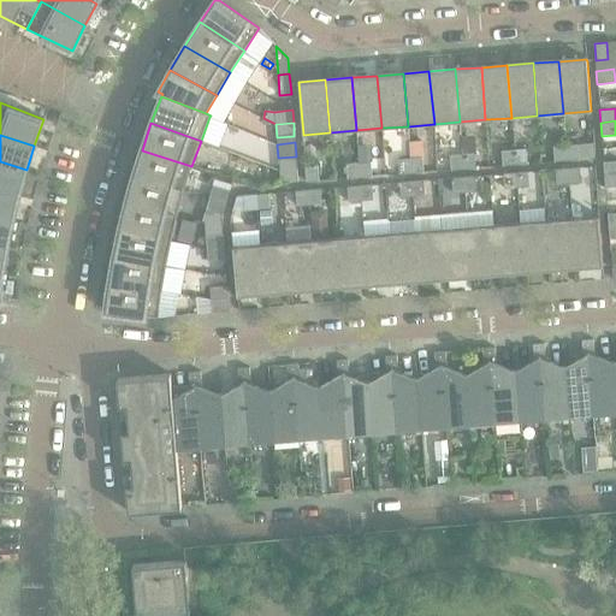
[(579,160),(578,144),(566,146),(567,160),(579,160)]
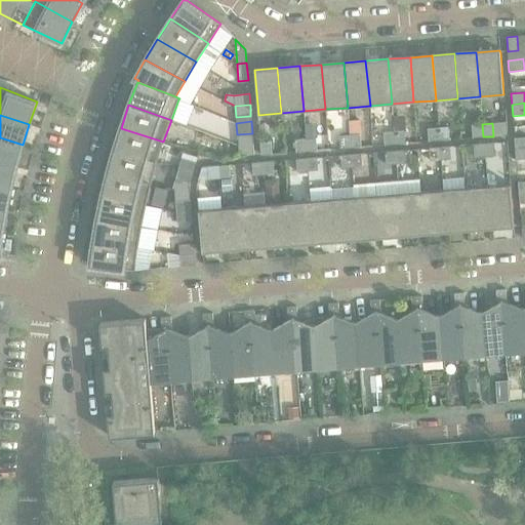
[(483,136),(482,124),(471,125),(472,137),(483,136)]
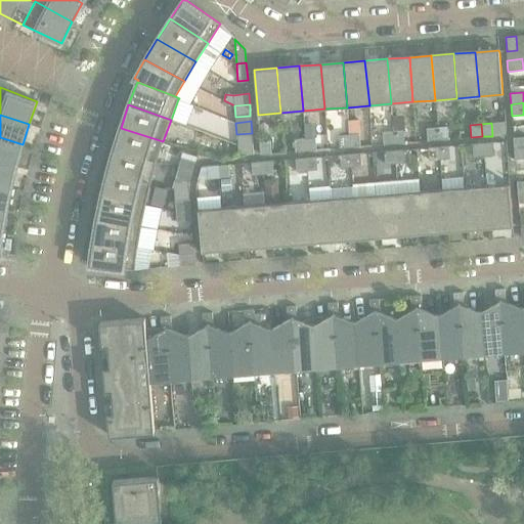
[(448,139),(447,127),(437,128),(438,140),(448,139)]
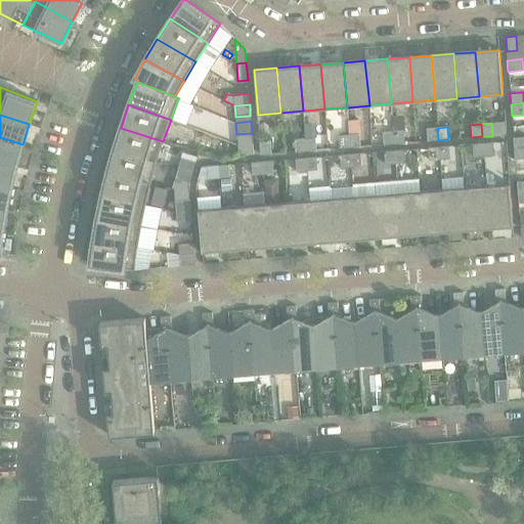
[(157,162),(163,141),(121,128),(114,149),(157,162)]
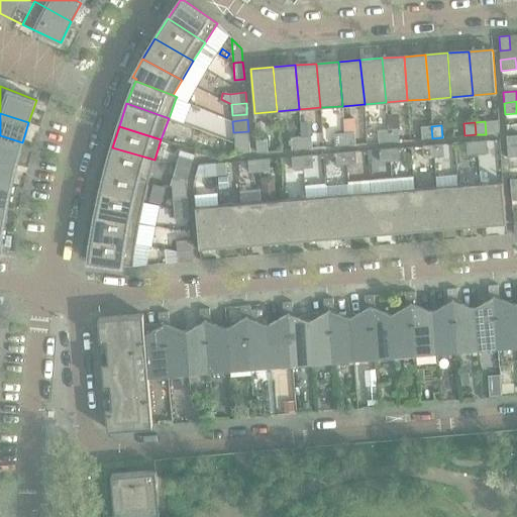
[(432,138),(431,126),(420,126),(421,139),(432,138)]
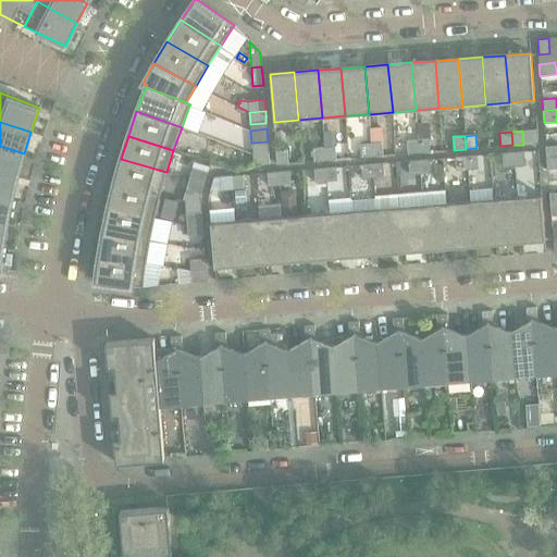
[(430,152),(429,138),(418,139),(419,152),(430,152)]
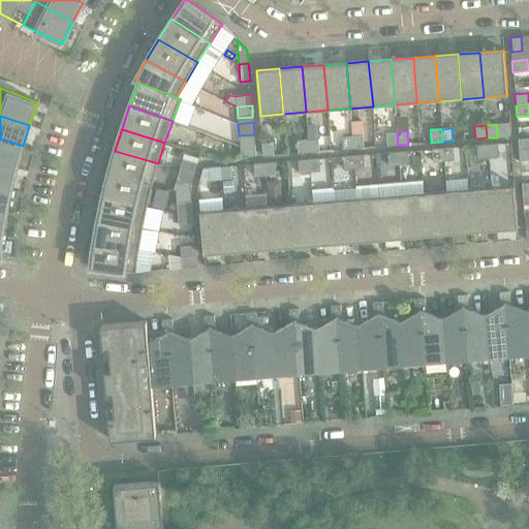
[(398,145),(397,132),(385,133),(386,146),(398,145)]
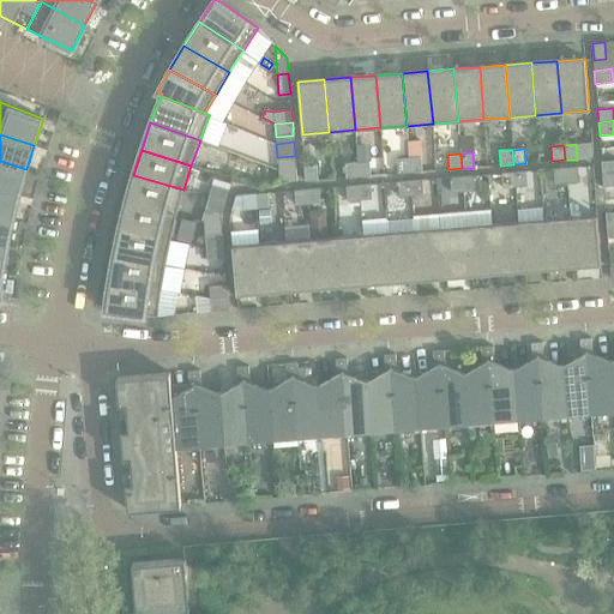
[(296,168),(295,156),(277,157),(278,169),(296,168)]
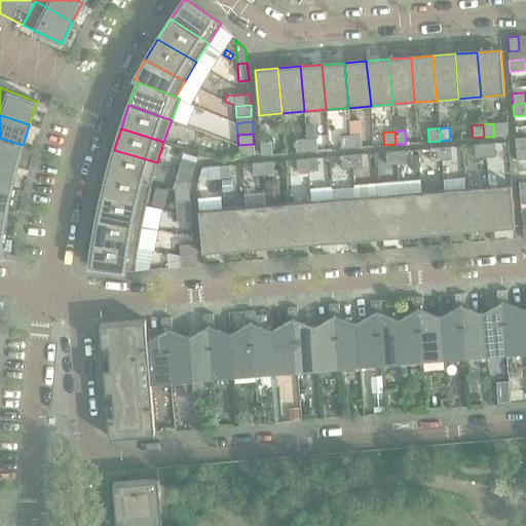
[(362,147),(361,135),(350,136),(351,148),(362,147)]
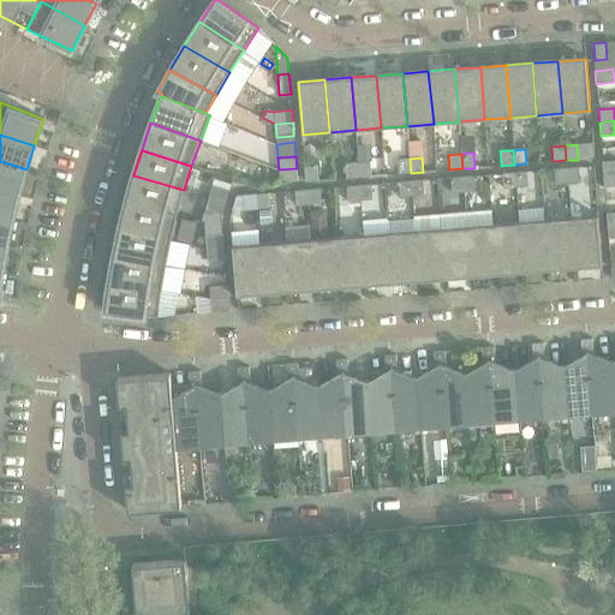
[(411,173),(410,159),(396,159),(398,174),(411,173)]
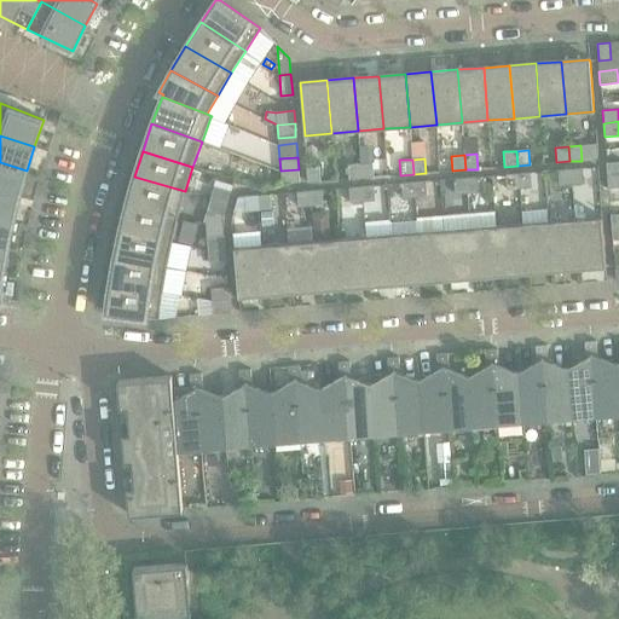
[(618,174),(618,161),(606,163),(607,175),(618,174)]
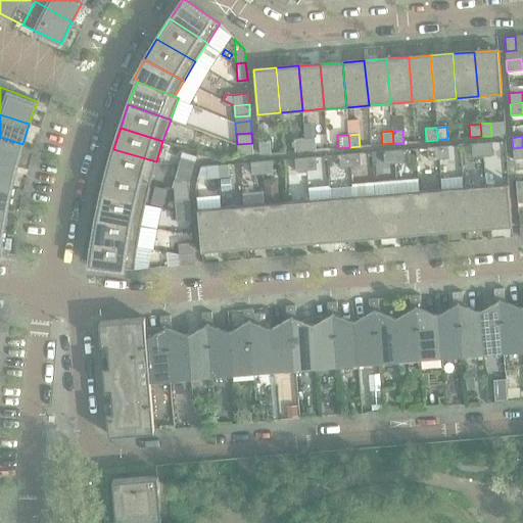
[(0,160),(16,165),(22,144),(0,137),(0,160)]
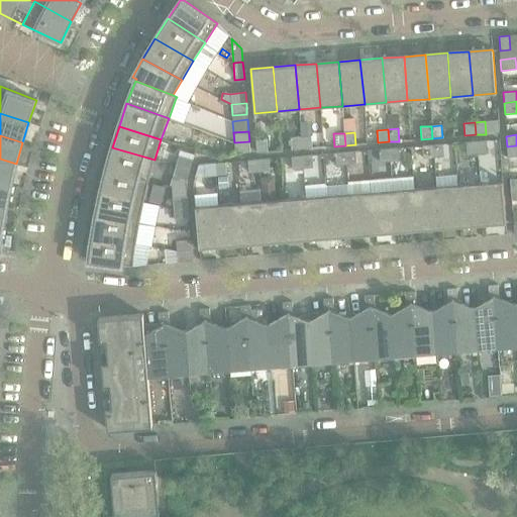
[(312,148),(311,135),(301,136),(302,149),(312,148)]
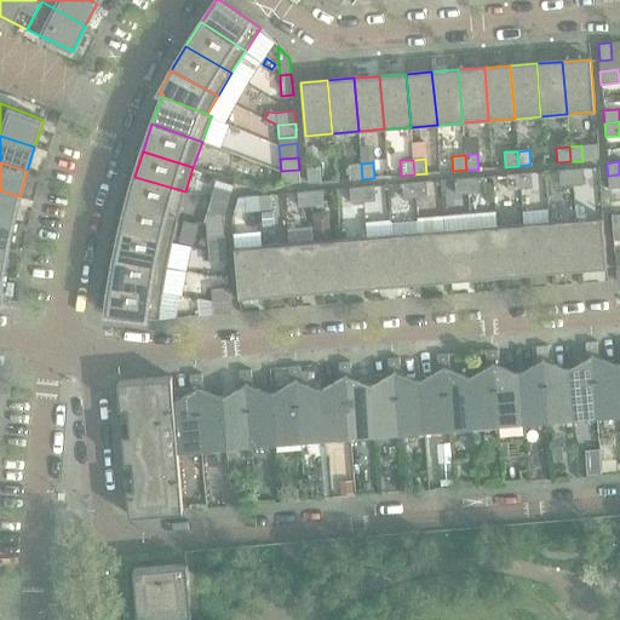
[(362,179),(361,164),(348,165),(349,181),(362,179)]
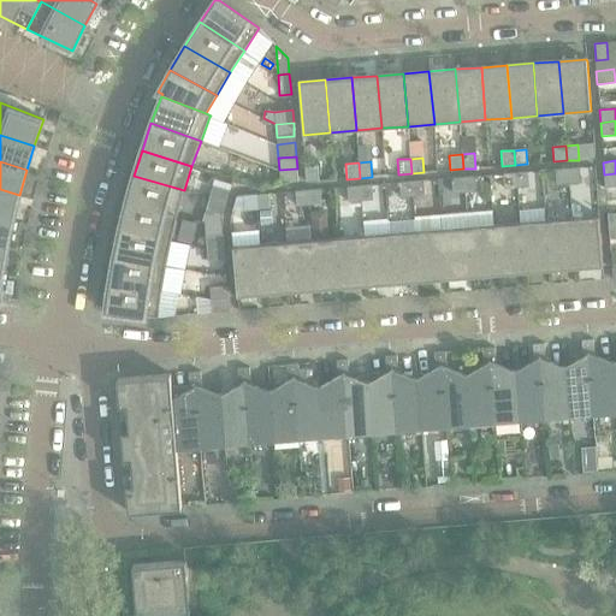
[(319,181),(318,166),(304,167),(306,182),(319,181)]
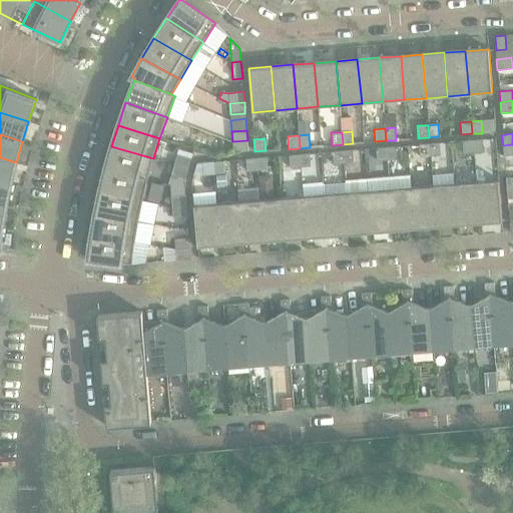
[(248,151),(247,140),(232,141),(233,152),(248,151)]
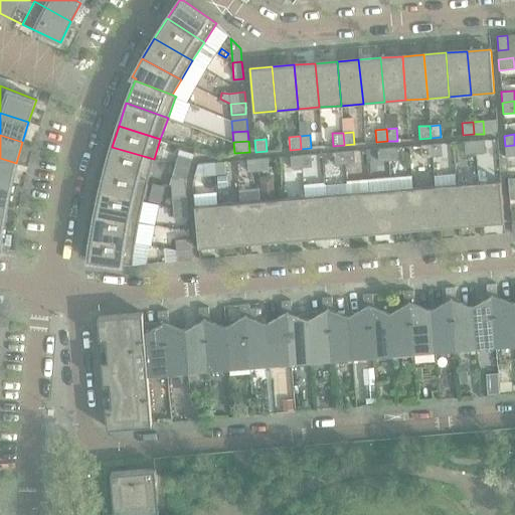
[(475,154),(474,141),(464,142),(465,155),(475,154)]
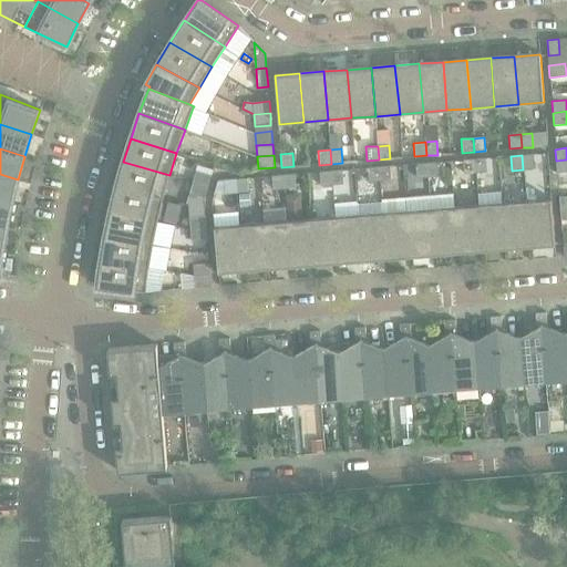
[(535,168),(534,155),(522,155),(523,169),(535,168)]
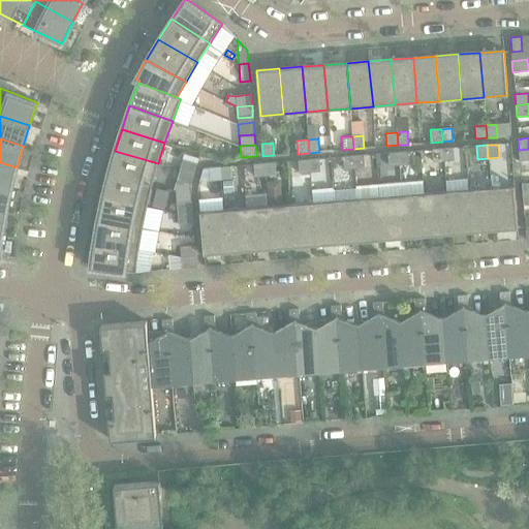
[(455,160),(454,148),(442,149),(443,161),(455,160)]
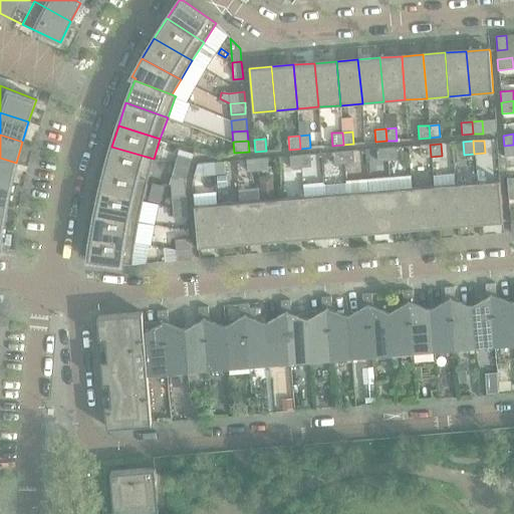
[(431,157),(430,145),(420,146),(421,158),(431,157)]
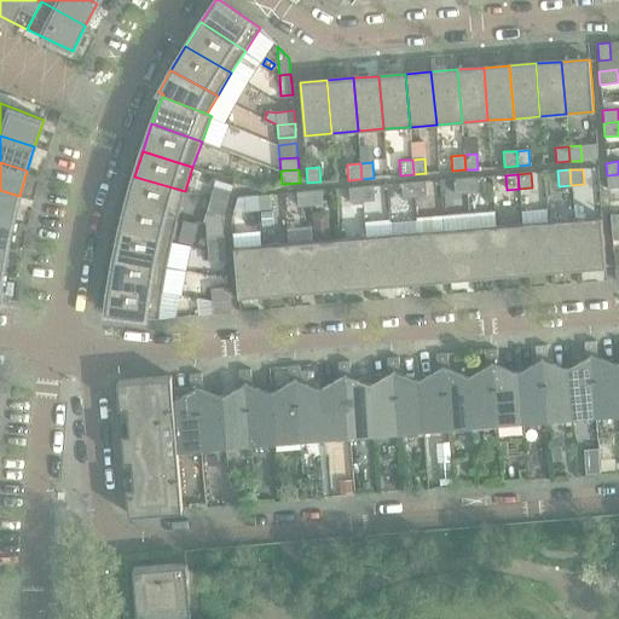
[(618,187),(618,174),(607,175),(608,189),(618,187)]
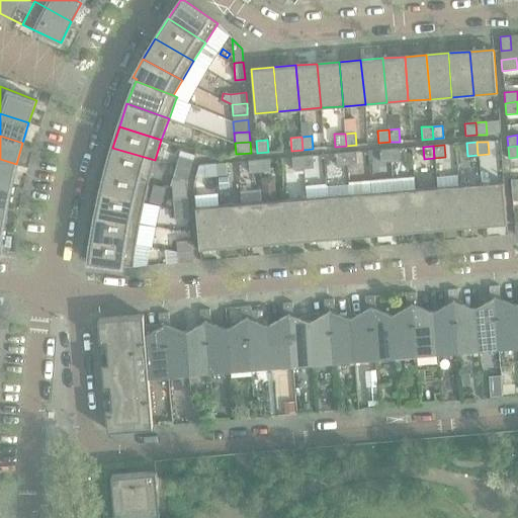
[(149,181),(155,160),(112,148),(106,171),(149,181)]
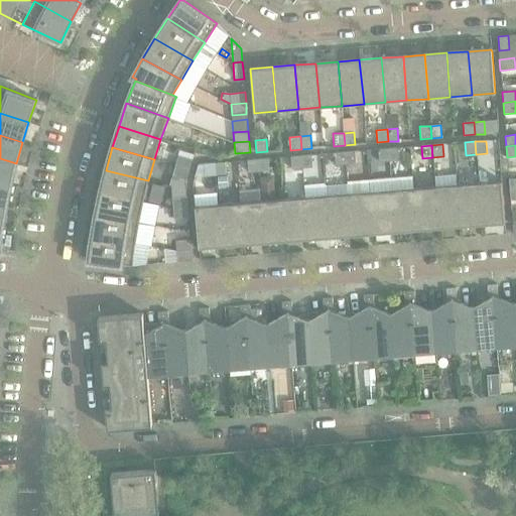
[(389,161),(388,148),(378,149),(379,162),(389,161)]
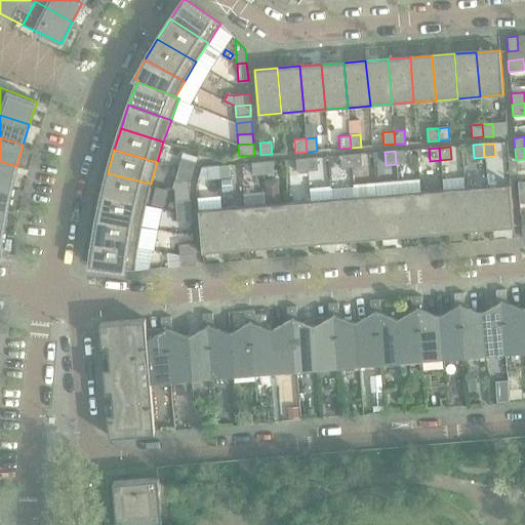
[(407,163),(406,151),(395,151),(396,164),(407,163)]
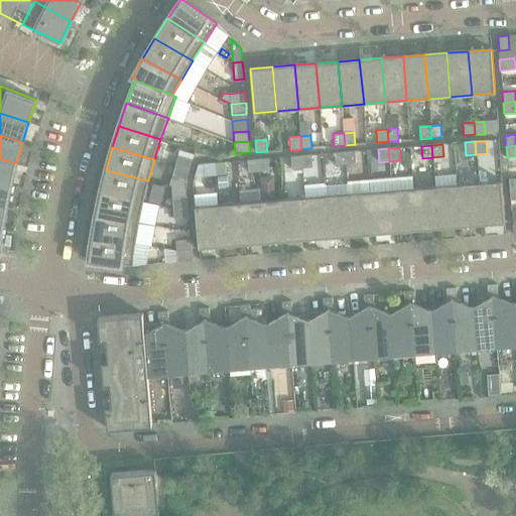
[(347,173),(357,172),(355,151),(345,152),(346,164),(347,164),(347,173)]
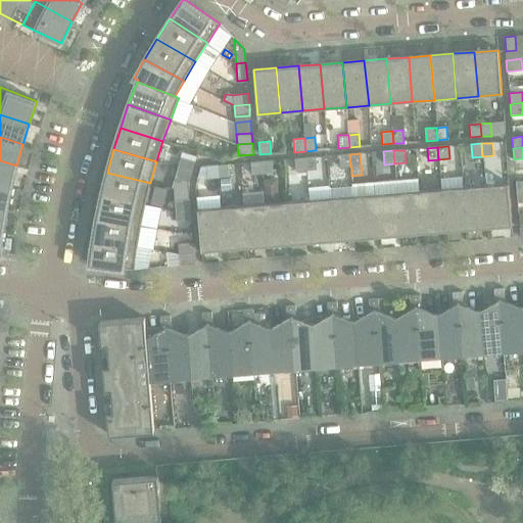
[(350,167),(349,154),(339,155),(340,168),(350,167)]
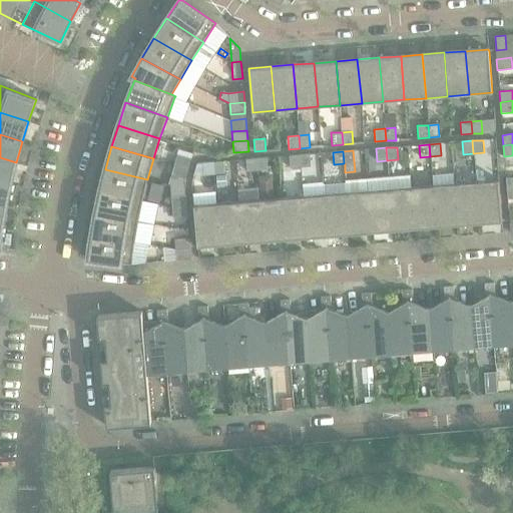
[(188,169),(191,158),(177,154),(174,165),(188,169)]
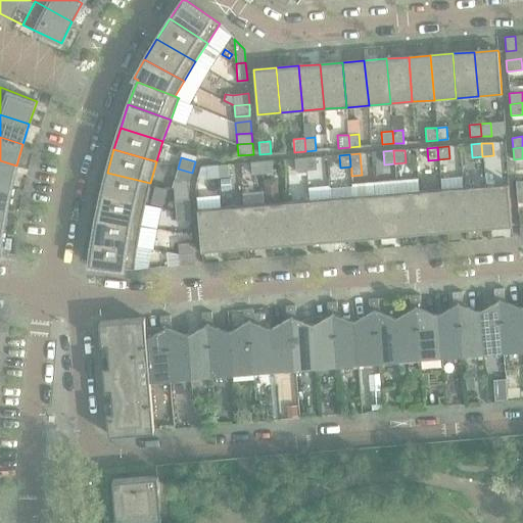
[(317,170),(316,157),(305,158),(306,171),(317,170)]
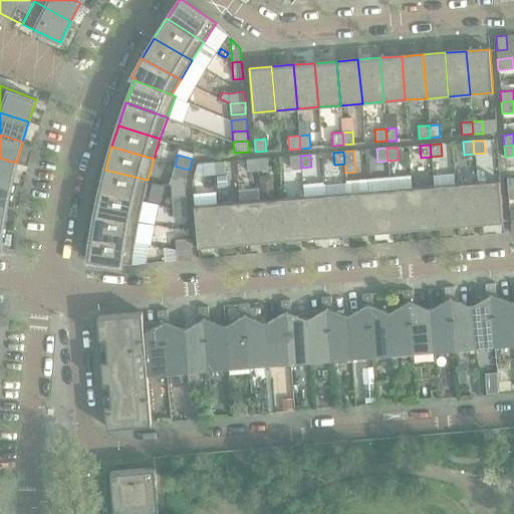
[(301,168),(300,156),(289,156),(290,169),(301,168)]
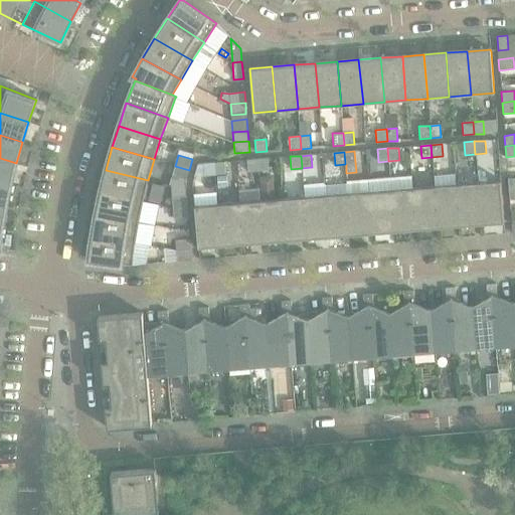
[(0,181),(11,184),(16,163),(0,158),(0,181)]
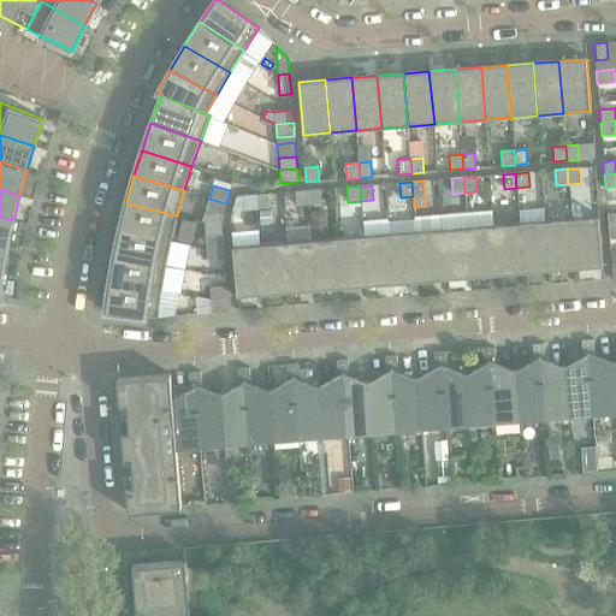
[(321,205),(320,189),(308,190),(309,206),(321,205)]
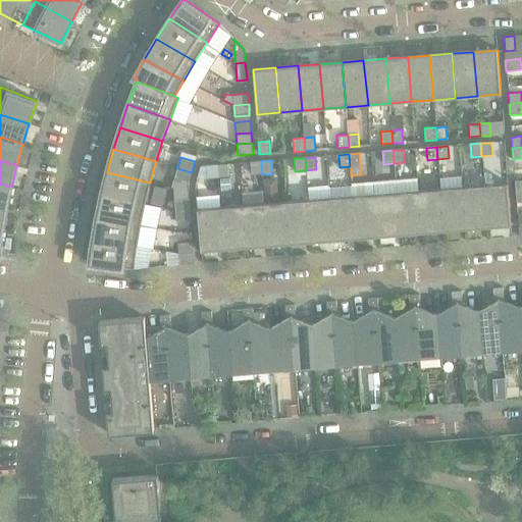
[(262,174),(261,161),(250,162),(251,174),(262,174)]
